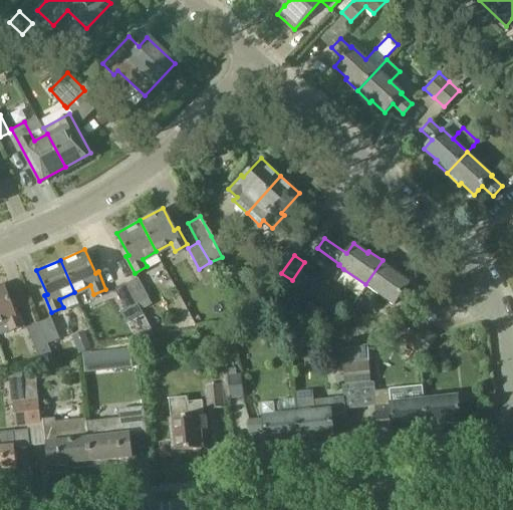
[(409,282),(395,272),(397,270),(382,260),(365,284),(394,304),(395,303),(407,311),(415,300),(403,292),(409,282)]
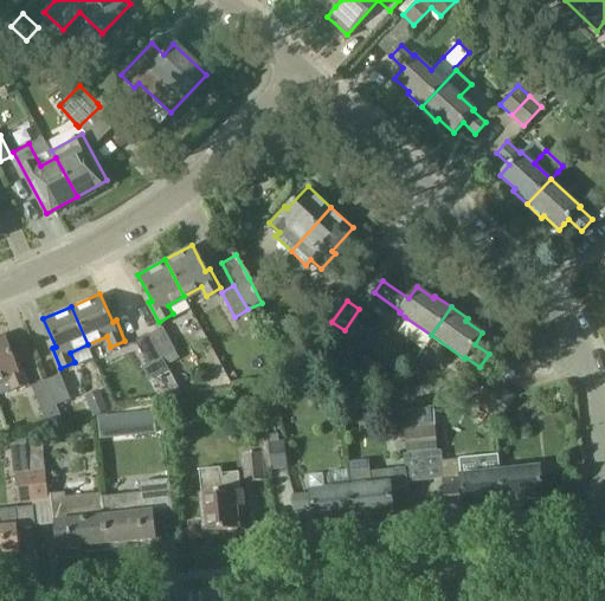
[(149,333),(162,356),(174,349),(162,325),(149,333)]
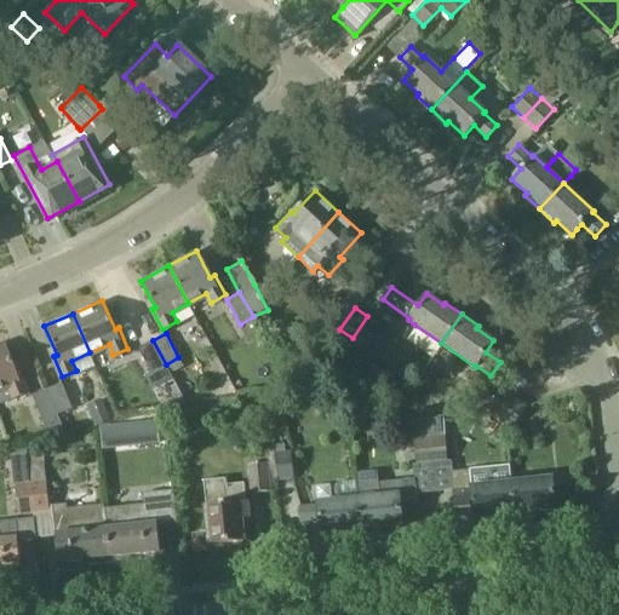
[(153,340),(139,348),(153,371),(166,365),(153,340)]
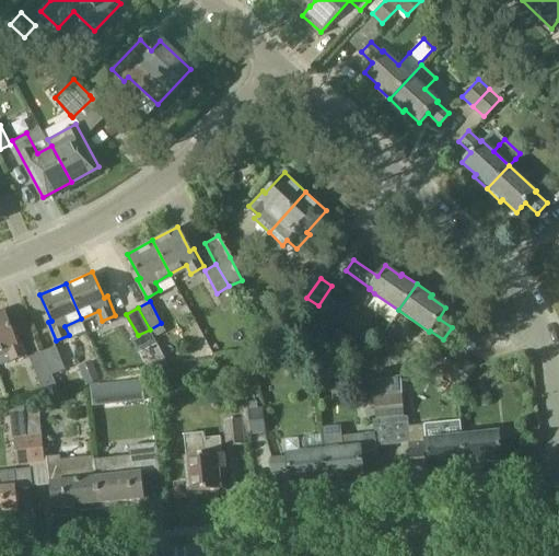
[(16,334),(12,336),(3,309),(0,310),(0,351),(8,349),(11,358),(23,354),(16,334)]
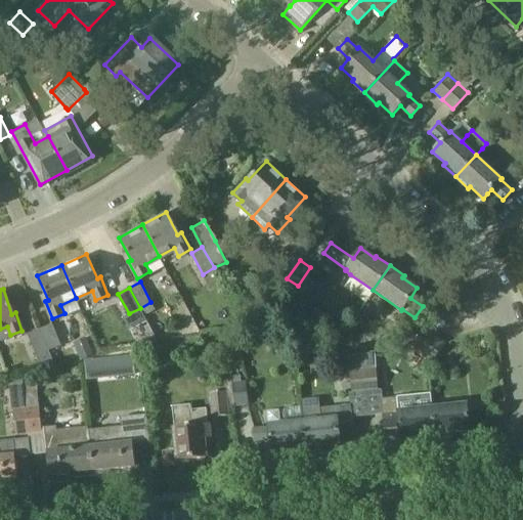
[(155,308),(150,302),(140,308),(143,313),(145,312),(155,308)]
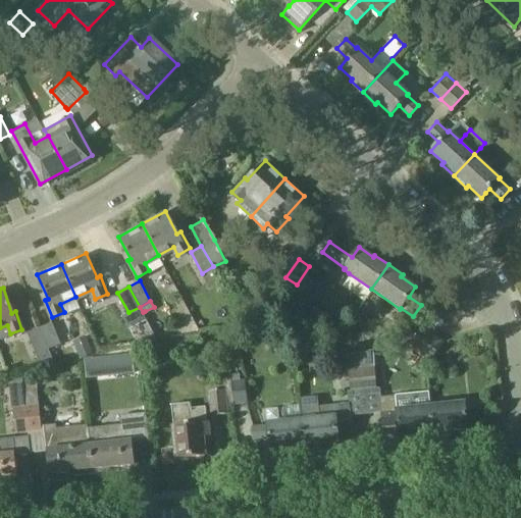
[(39,326),(48,348),(60,343),(51,320),(39,326)]
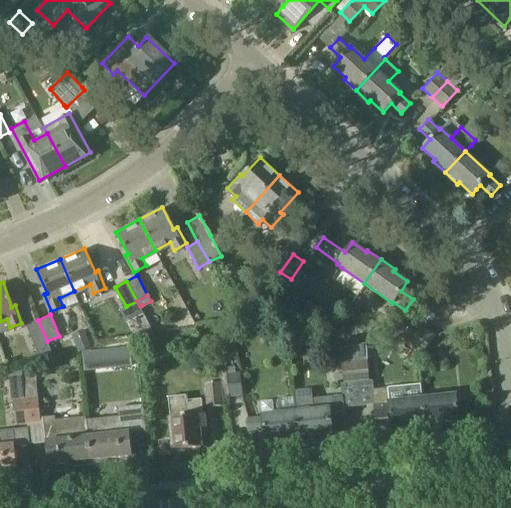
[(424,327),(414,319),(400,338),(411,345),(424,327)]
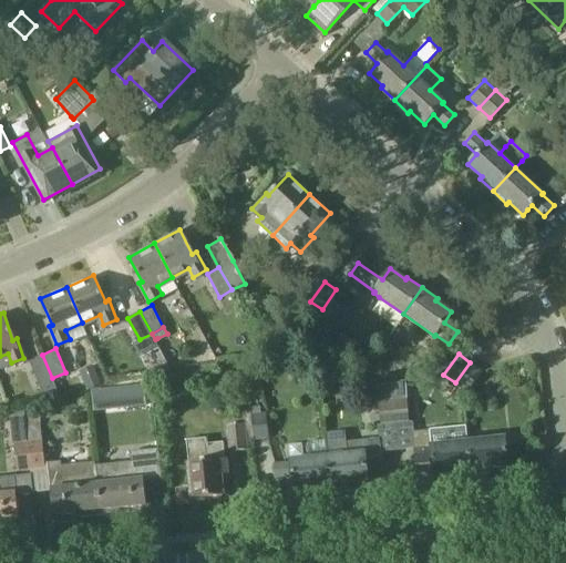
[(42,355),(29,360),(39,384),(43,395),(55,389),(51,378),(52,378),(42,355)]
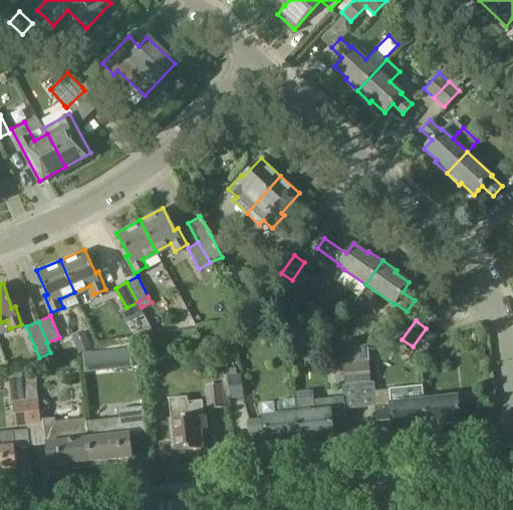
[(273,336),(276,324),(265,321),(262,332),(273,336)]
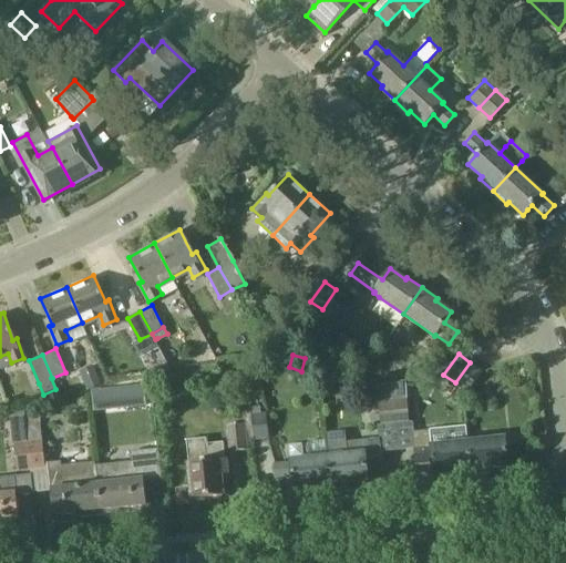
[(481,370),(470,362),(455,382),(467,390),(481,370)]
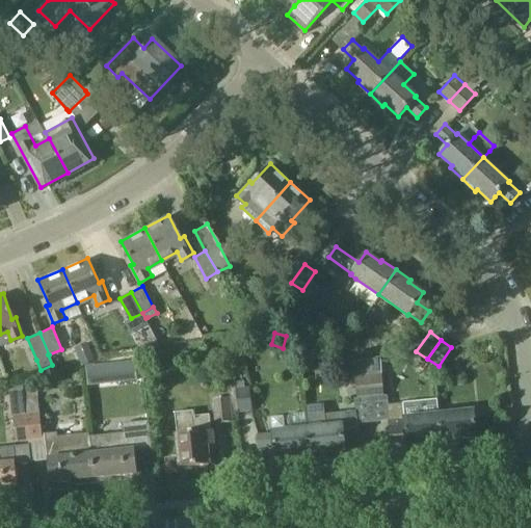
[(94,359),(90,350),(78,355),(81,364),(94,359)]
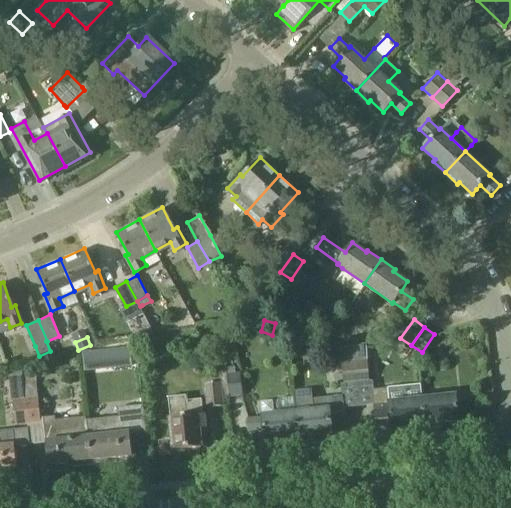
[(365,342),(352,343),(356,382),(369,380),(365,342)]
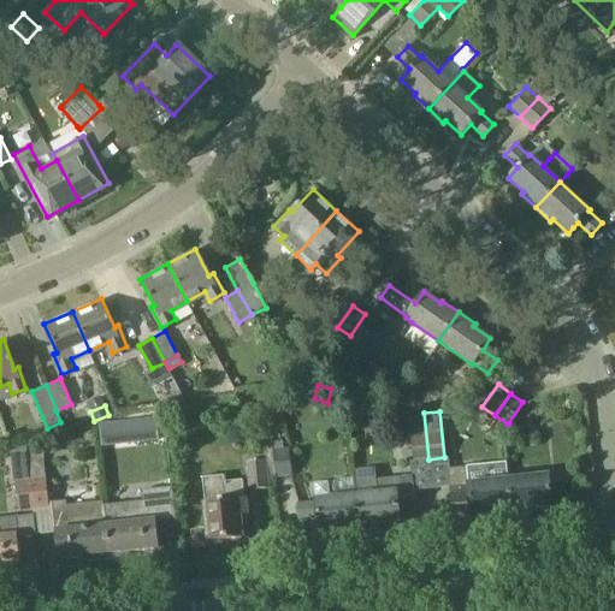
[(413,461),(429,460),(424,413),(408,414),(413,461)]
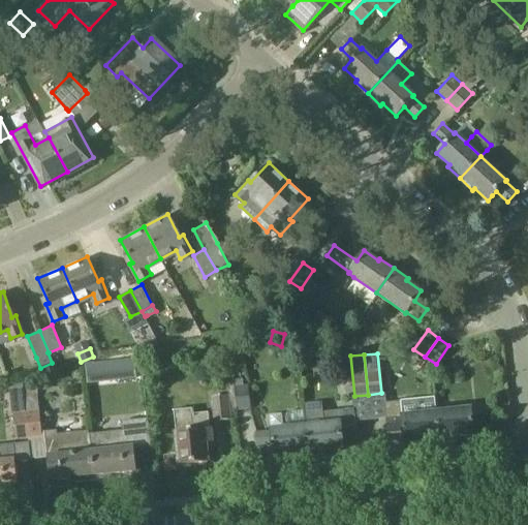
[(133,357),(121,359),(123,378),(135,376),(133,357)]
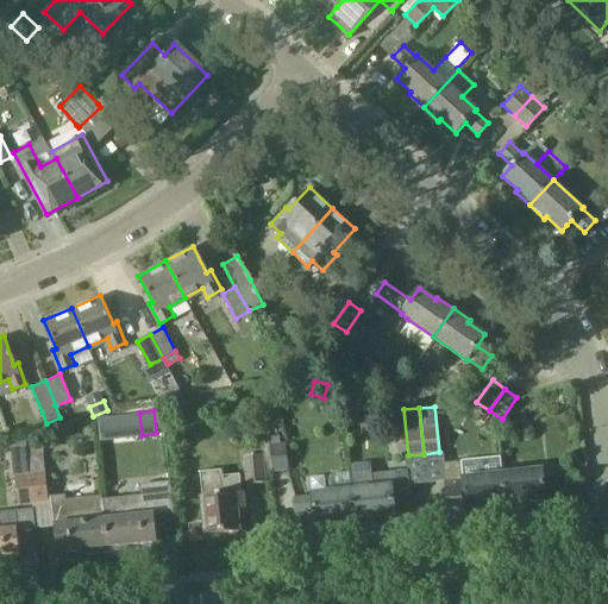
[(269,435),(269,439),(271,470),(288,470),(286,442),(280,442),(280,434),(269,435)]
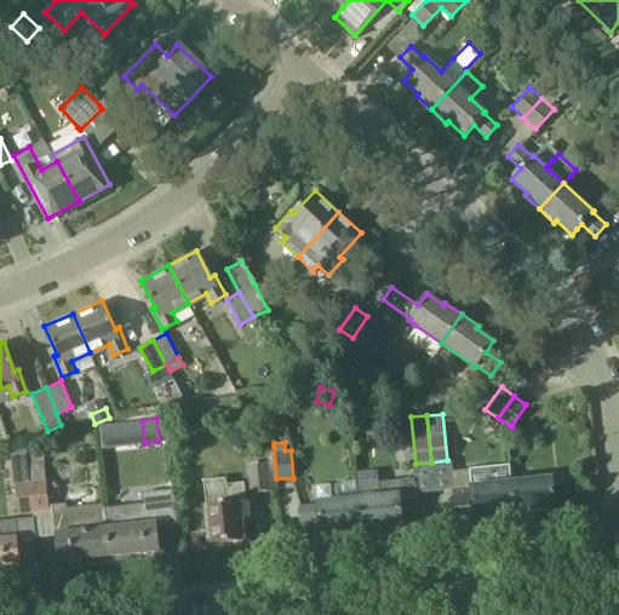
[(246,463),(248,490),(270,489),(270,480),(276,478),(274,447),(263,448),(264,461),(246,463)]
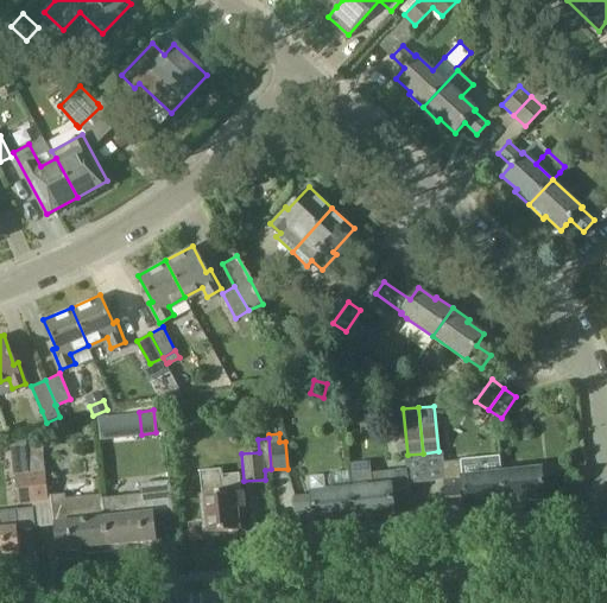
[(25,443),(11,445),(18,503),(32,502),(29,471),(27,452),(25,443)]
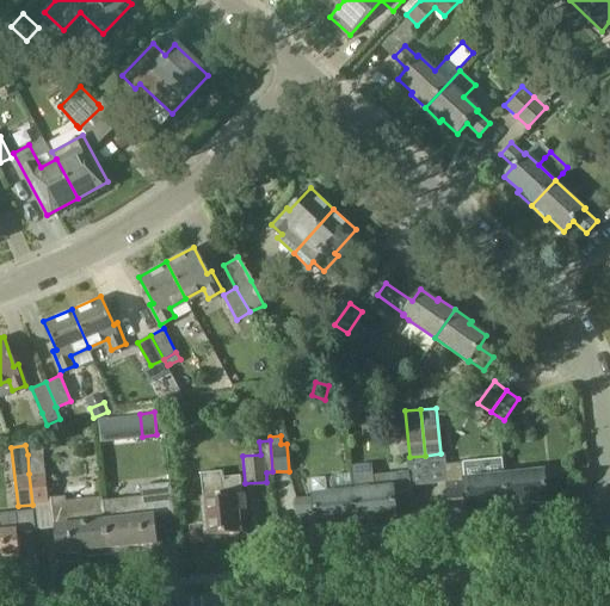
[(42,452),(28,455),(29,474),(44,472),(42,452)]
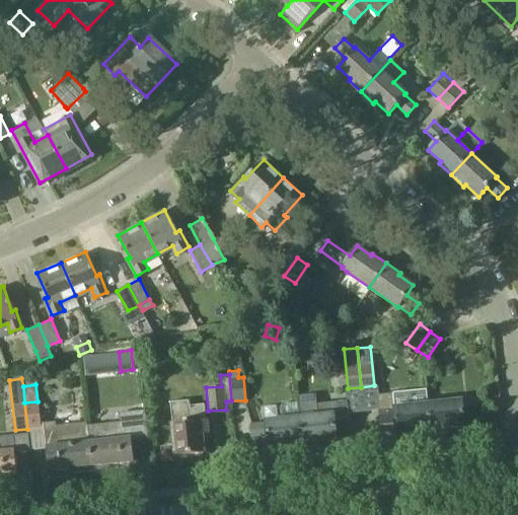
[(414,434),(431,432),(428,403),(394,408),(392,391),(377,392),(381,423),(395,421),(396,433),(414,431),(414,434)]
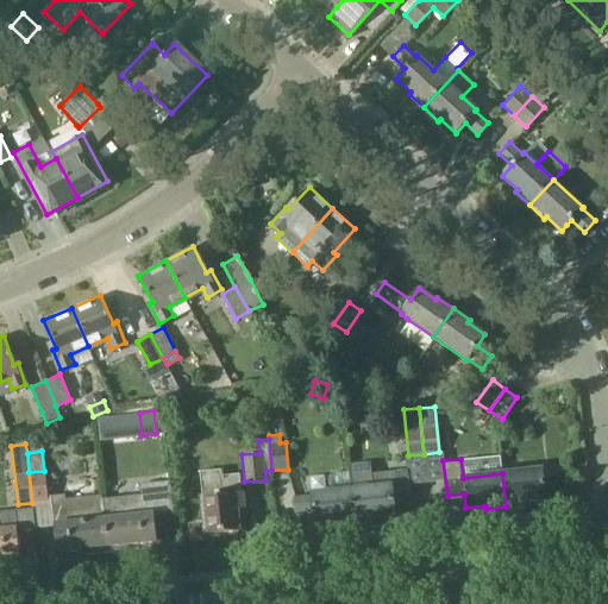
[(409,484),(393,485),(393,482),(371,485),(370,470),(369,460),(348,463),(349,472),(355,522),(375,520),(374,517),(395,515),(393,501),(411,499),(409,484)]
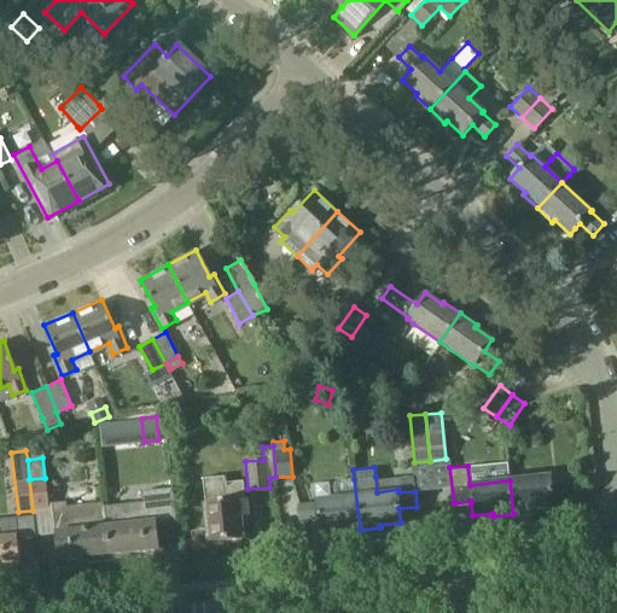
[(568,474),(551,477),(551,476),(510,480),(513,514),(533,512),(533,509),(553,507),(552,492),(570,491),(568,474)]
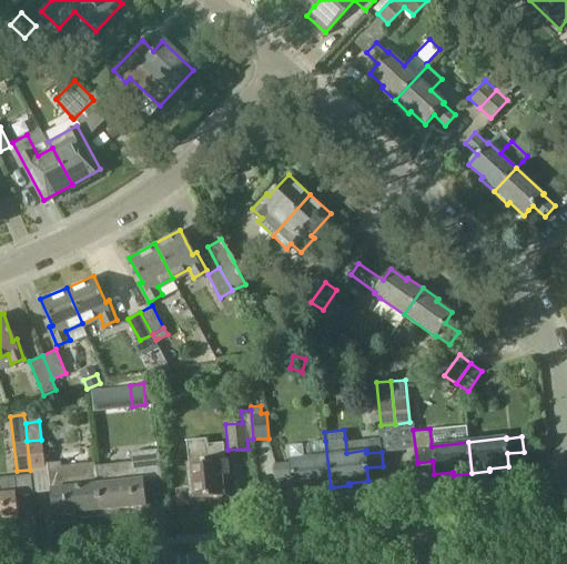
[(223,442),(206,444),(206,439),(186,440),(190,477),(193,500),(222,496),(220,475),(226,474),(223,442)]
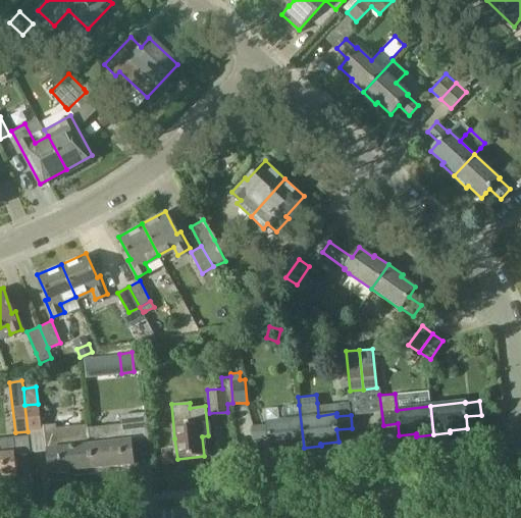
[(38,404),(24,405),(28,431),(41,429),(38,404)]
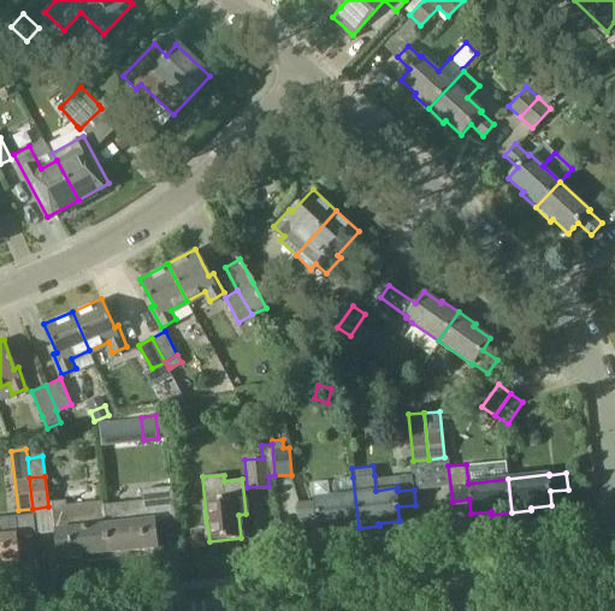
[(353,478),(332,479),(333,491),(313,492),(314,500),(297,502),(299,517),(317,516),(318,529),(338,527),(339,531),(359,528),(353,478)]
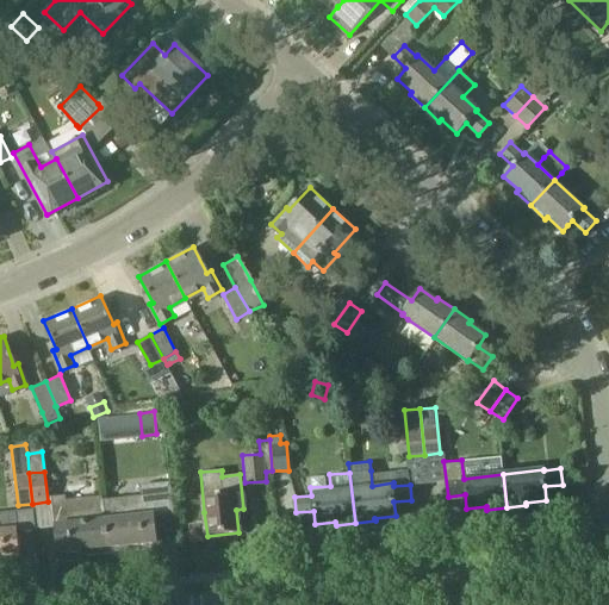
[(171,480),(140,484),(142,494),(103,498),(101,498),(107,550),(128,548),(128,544),(157,541),(154,515),(174,512),(171,480)]
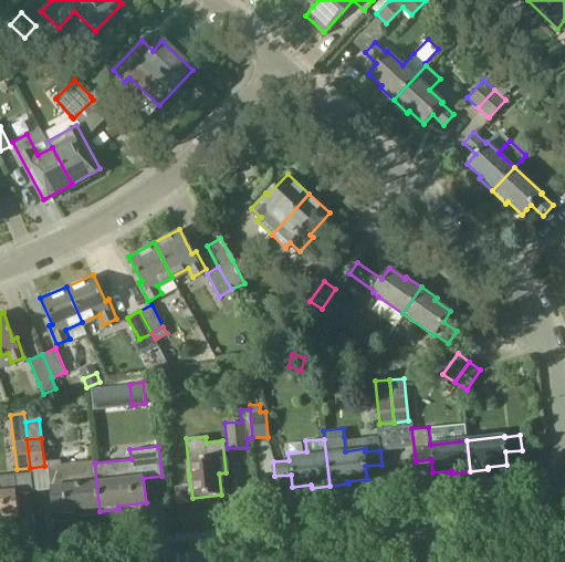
[(61,458),(48,460),(50,487),(53,512),(81,510),(81,513),(100,511),(94,462),(95,462),(94,459),(61,462),(61,458)]
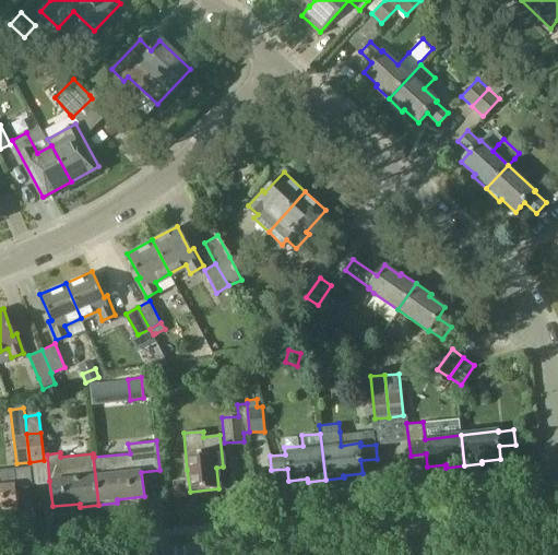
[(13,468),(0,469),(2,486),(0,485),(0,511),(18,510),(13,468)]
